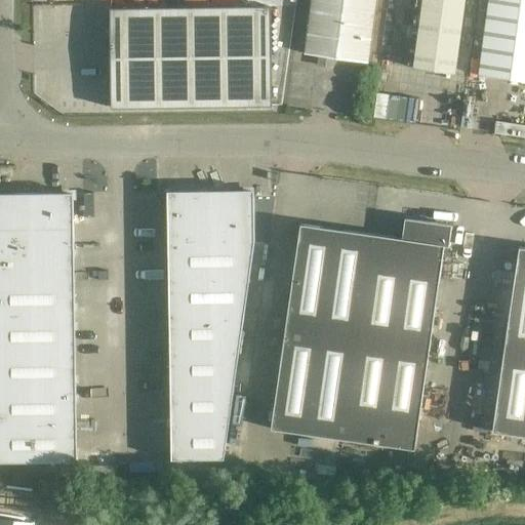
[(312,0),(308,34),(305,54),(367,63),(370,42),(375,0),(312,0)]
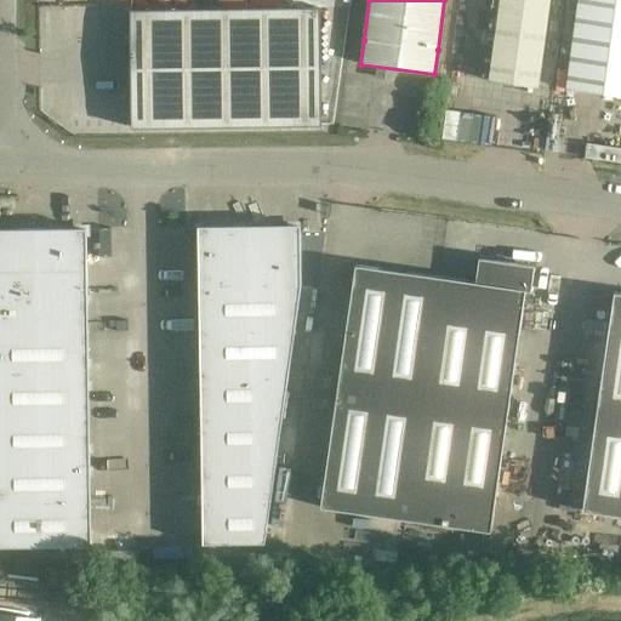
[(500,0),(493,57),(489,81),(539,87),(550,0),(500,0)]
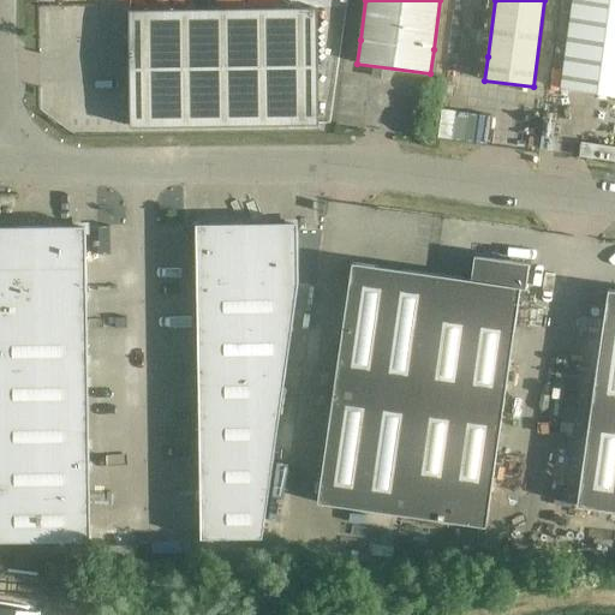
[(614,0),(572,0),(561,89),(614,96),(614,0)]
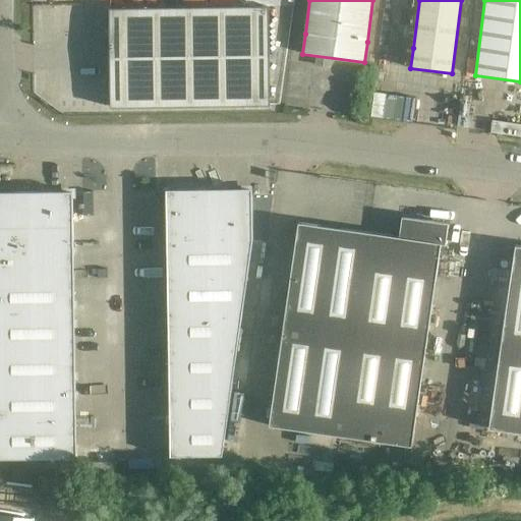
[(269,7),(110,9),(111,107),(270,105),(269,7)]
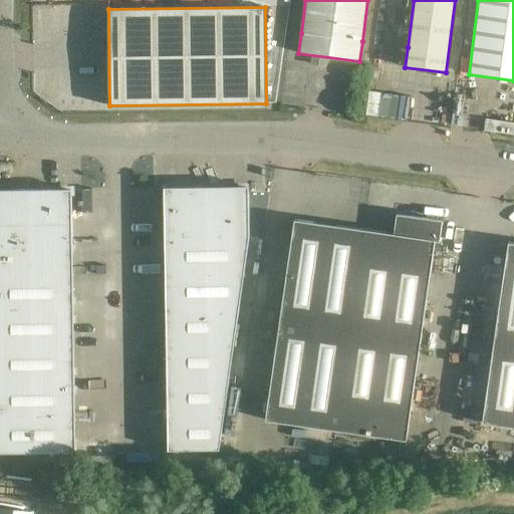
[(513,92),(490,89),(486,113),(513,117),(513,92)]
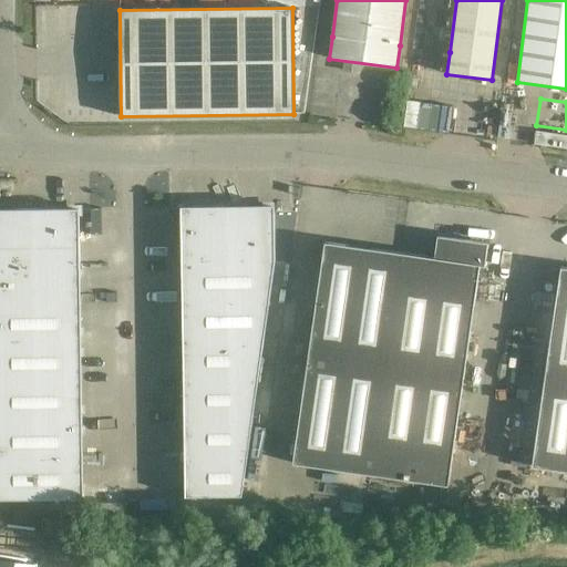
[(411,114),(410,127),(436,131),(437,117),(411,114)]
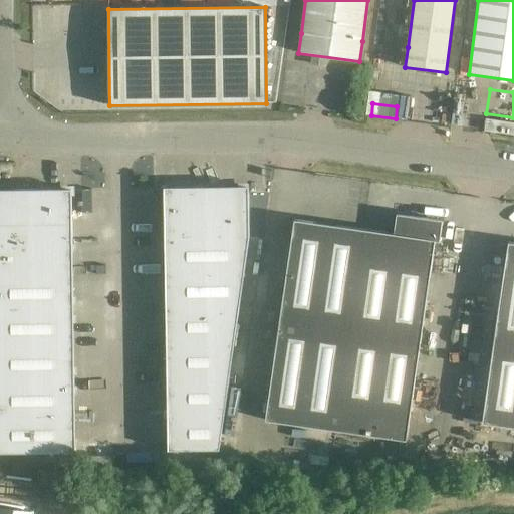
[(248,187),(220,188),(221,237),(249,237),(248,187)]
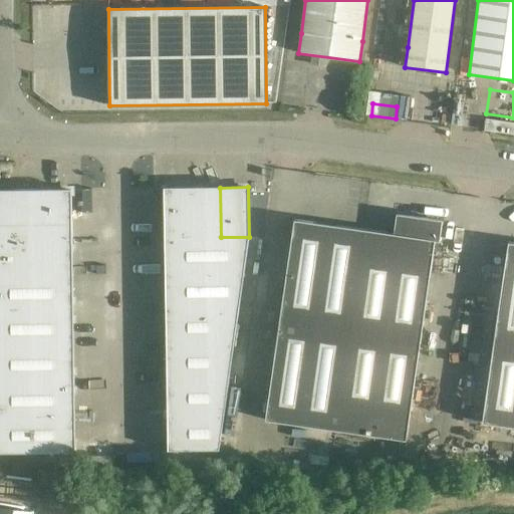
[(166,237),(194,237),(193,188),(166,189),(166,237)]
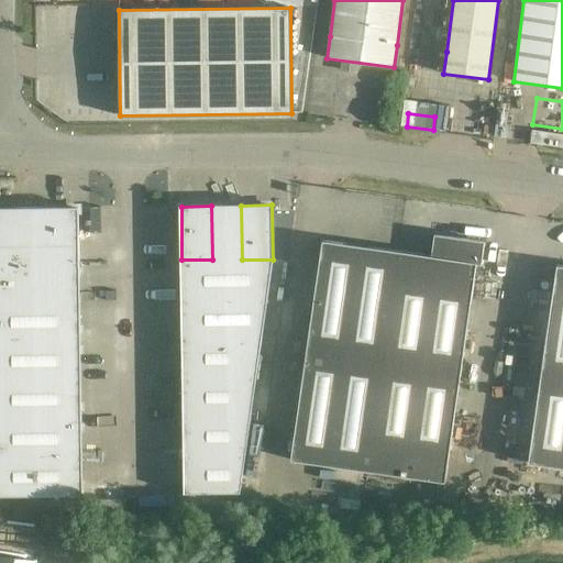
[(212,260),(242,260),(241,206),(211,206),(212,260)]
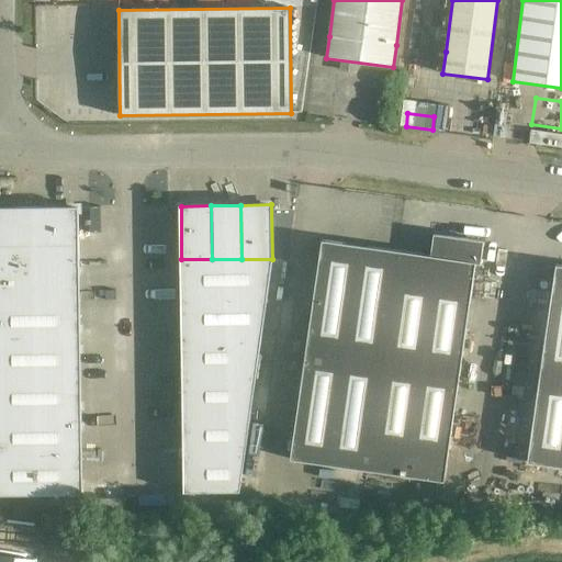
[(0,208),(0,255),(79,254),(79,206),(0,208)]
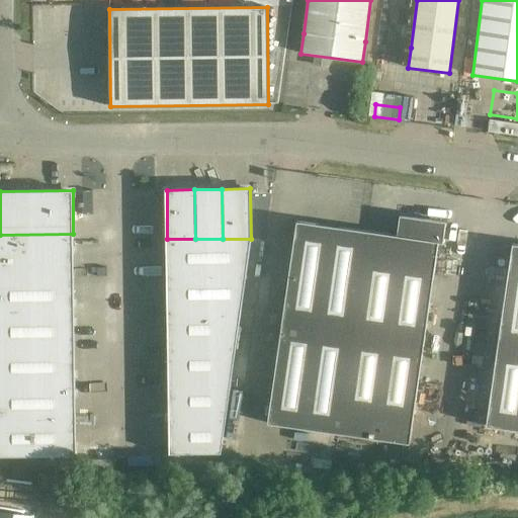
[(400,216),(397,236),(296,222),(268,424),(410,444),(438,243),(443,244),(446,223),(400,216)]
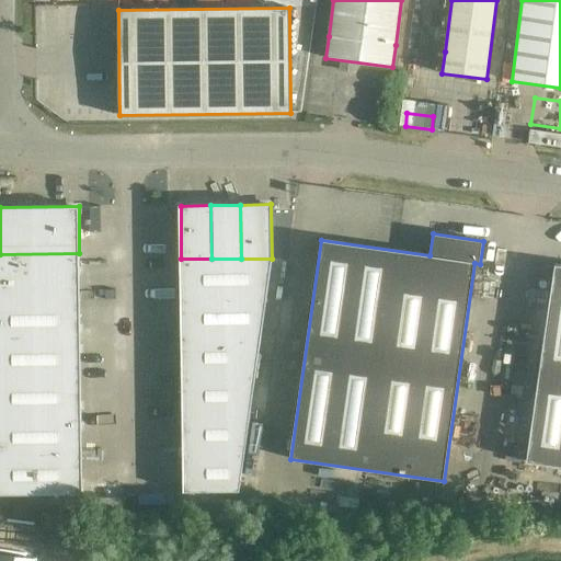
[(0,254),(0,300),(80,299),(79,253),(0,254)]
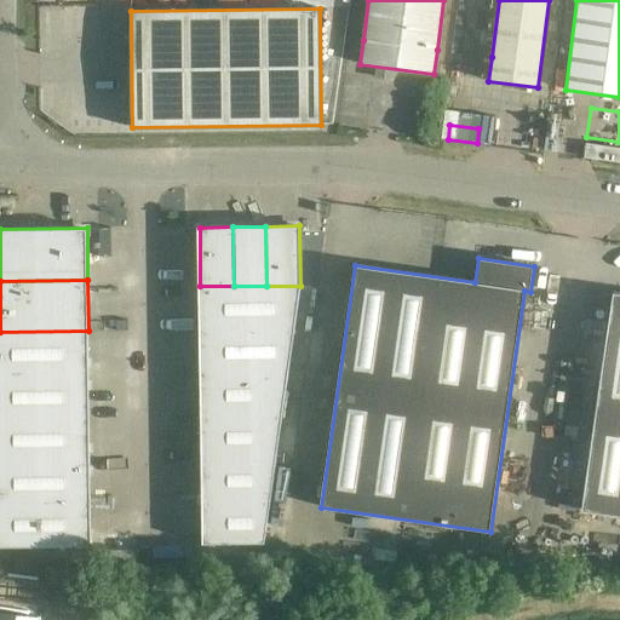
[(200,286),(201,329),(294,328),(300,286),(267,286),(234,286),(200,286)]
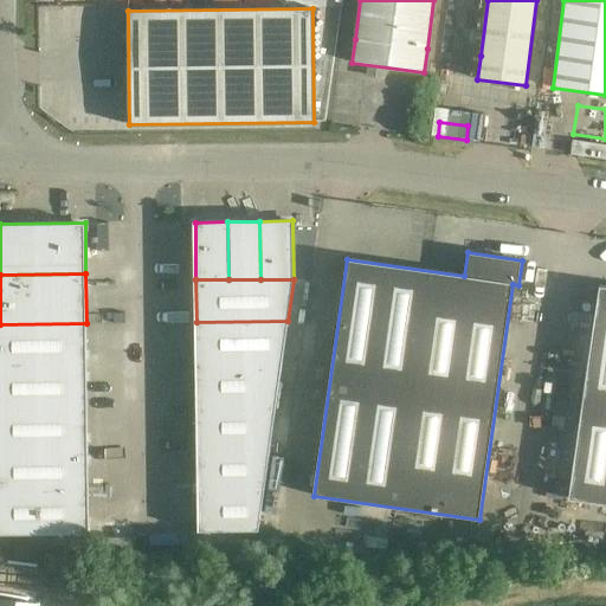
[(605,285),(599,285),(568,498),(605,503),(605,285)]
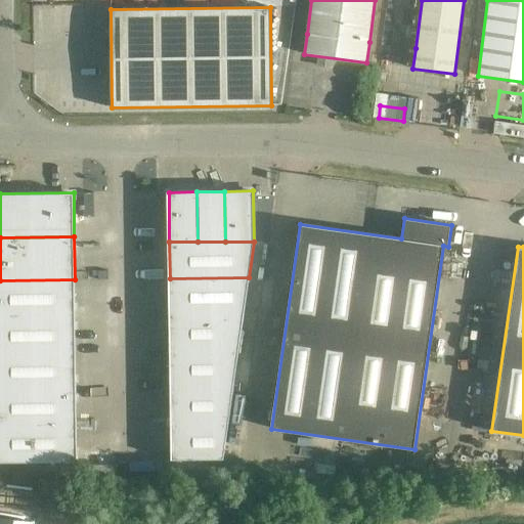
[(249,277),(170,278),(170,314),(244,313),(249,277)]
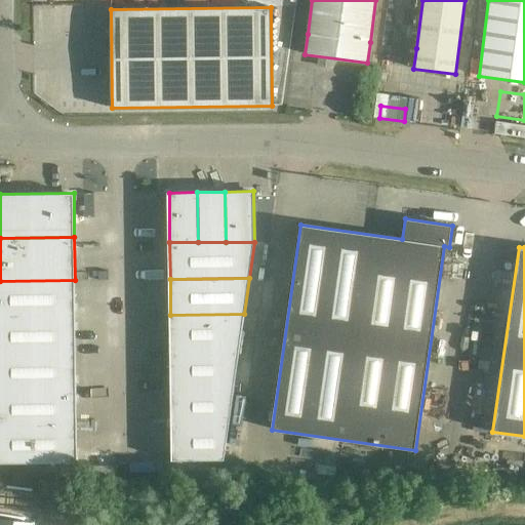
[(75,280),(0,281),(0,317),(75,317),(75,280)]
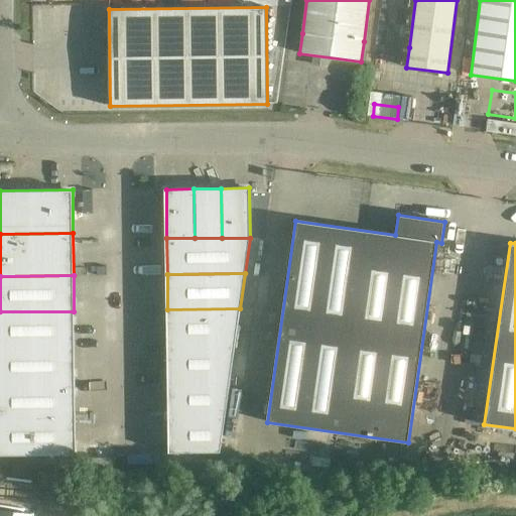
[(167,309),(168,345),(235,344),(240,308),(167,309)]
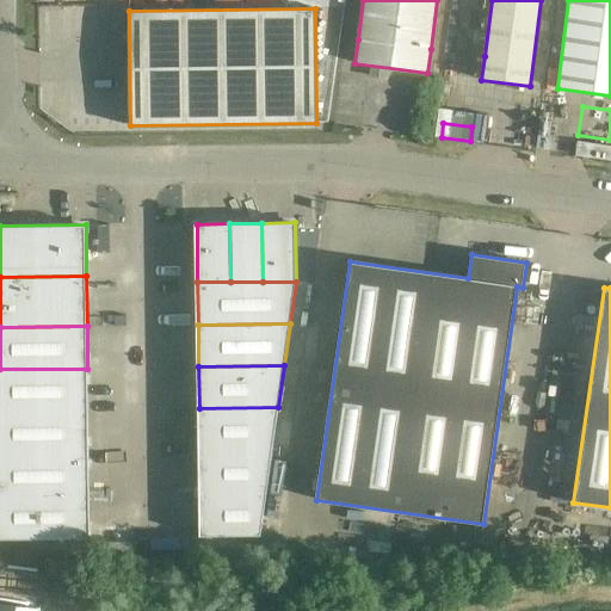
[(87,369),(0,369),(0,411),(88,411),(87,369)]
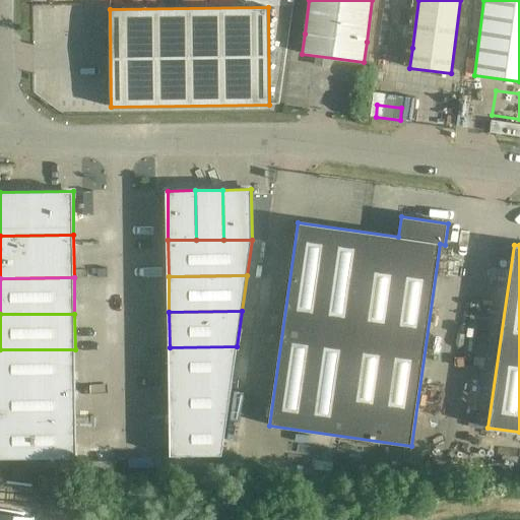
[(237,346),(170,347),(170,384),(232,383),(237,346)]
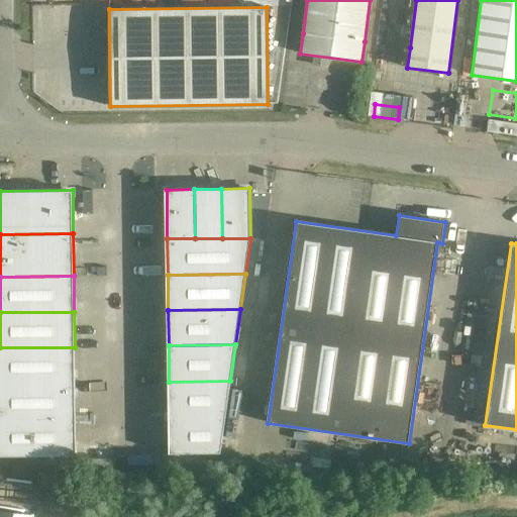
[(0,384),(75,383),(75,347),(0,347),(0,384)]
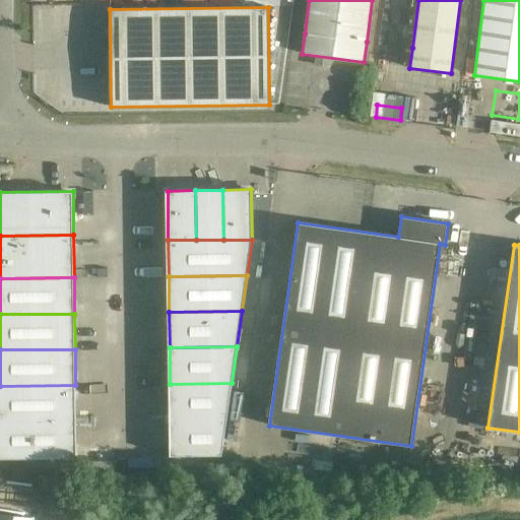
[(170,384),(171,419),(226,418),(232,383),(170,384)]
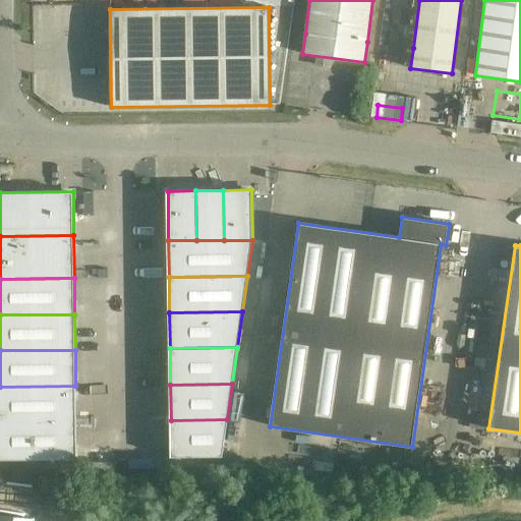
[(0,423),(76,422),(75,386),(0,387),(0,423)]
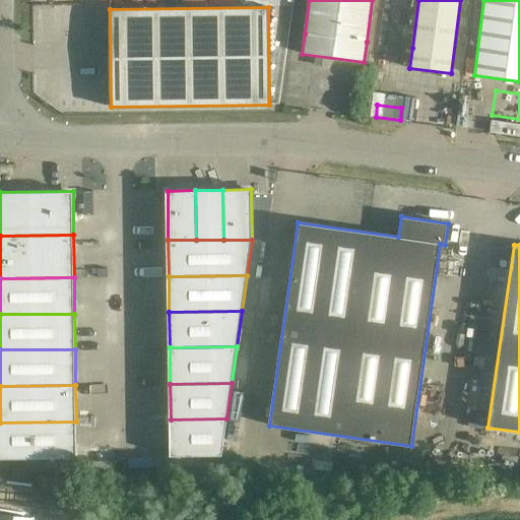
[(222,454),(226,418),(171,419),(171,455),(222,454)]
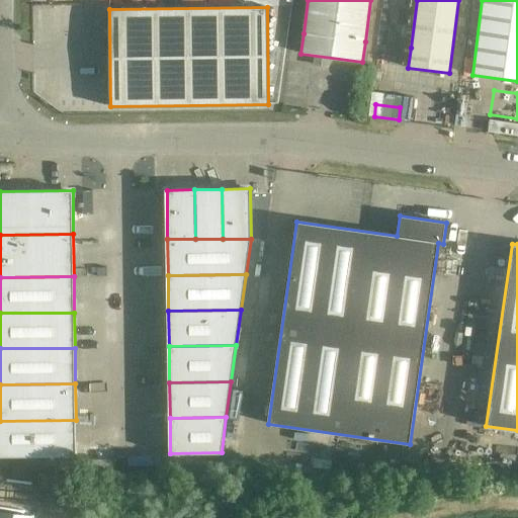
[(0,457),(76,455),(76,420),(0,421),(0,457)]
